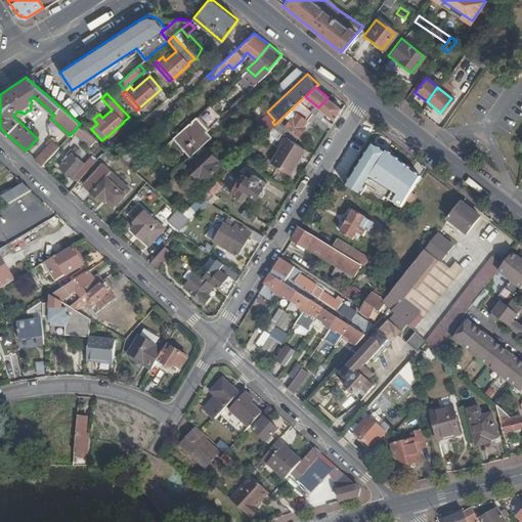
[(328,97),(318,107),(315,112),(314,114),(317,117),(322,111),(334,121),(342,109),(328,97)]
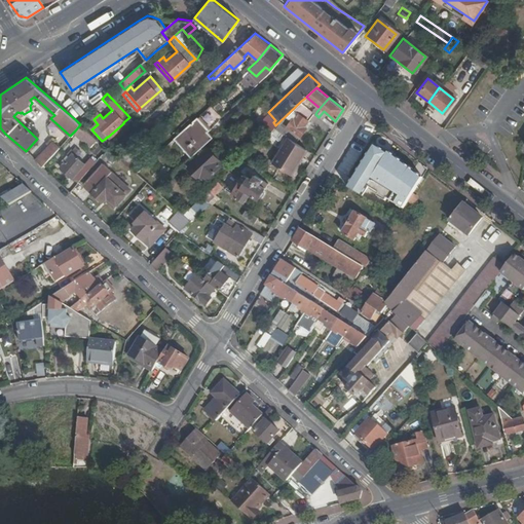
[(312,113),(300,102),(275,125),(274,127),(282,133),(287,136),(295,141),(298,138),(285,128),(287,126),(300,136),(306,128),(303,125),(307,120),(312,113)]
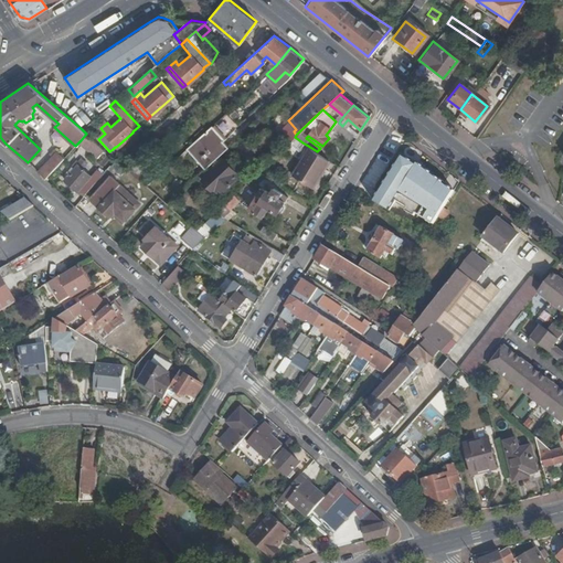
[(211,125),(186,149),(204,169),(226,147),(221,141),(223,139),(211,125)]
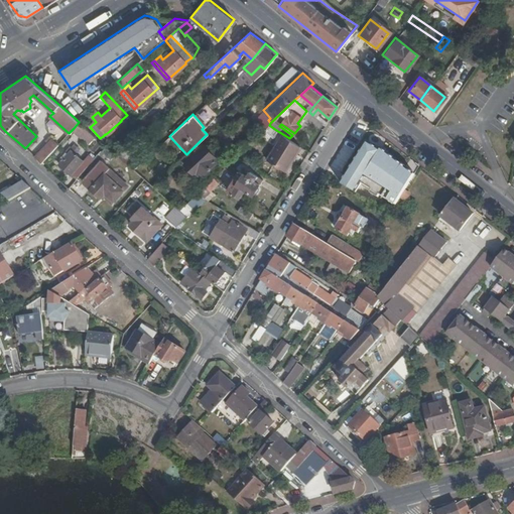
[(74,128),(89,142),(95,136),(79,122),(74,128)]
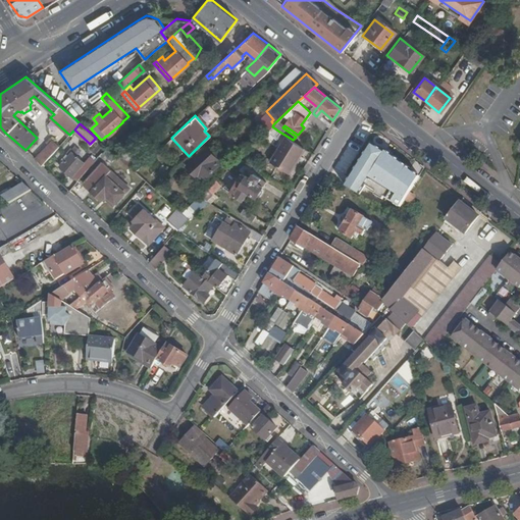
[(267,131),(274,139),(279,132),(272,126),(267,131)]
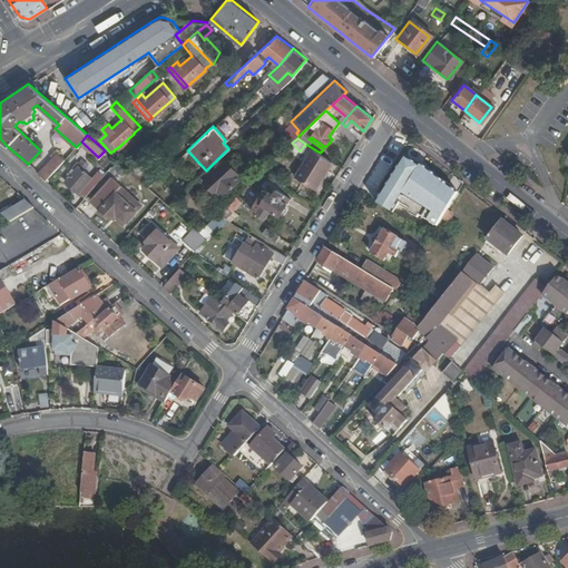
[(292,174),(314,188),(332,162),(320,153),(311,147),(292,174)]
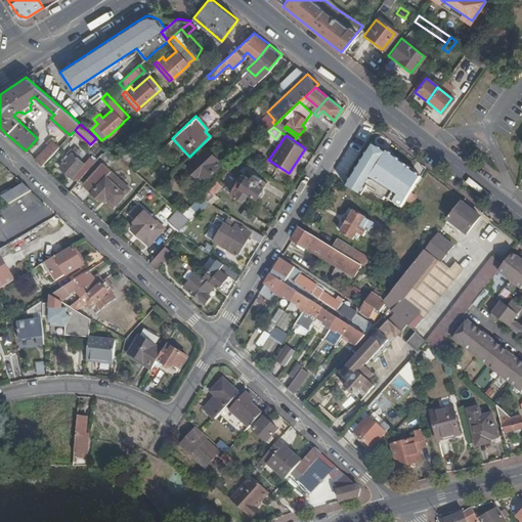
[(44,142),(46,145),(34,158),(42,165),(58,147),(48,138),(44,142)]
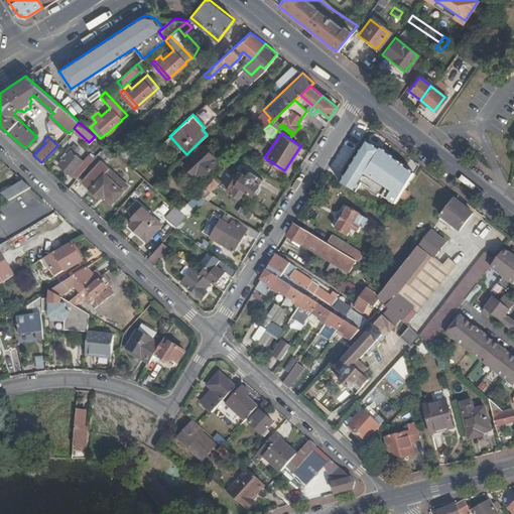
[(367,142),(347,174),(360,183),(393,207),(399,197),(403,189),(407,183),(413,173),(381,148),(379,150),(367,142)]
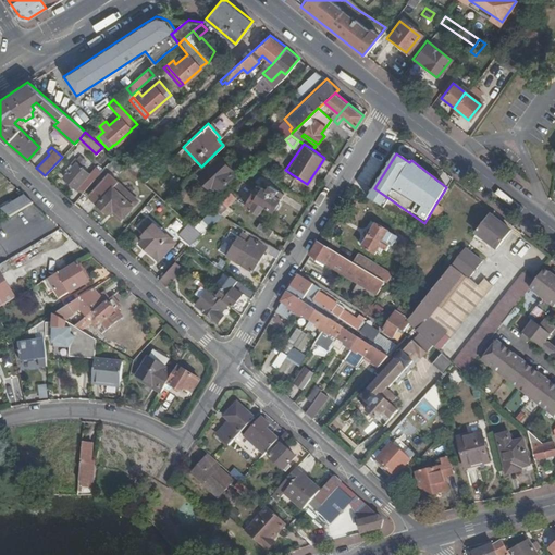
[(71,169),(64,175),(83,193),(101,172),(96,167),(89,172),(81,164),(86,159),(81,155),(76,159),(75,159),(68,165),(71,169)]
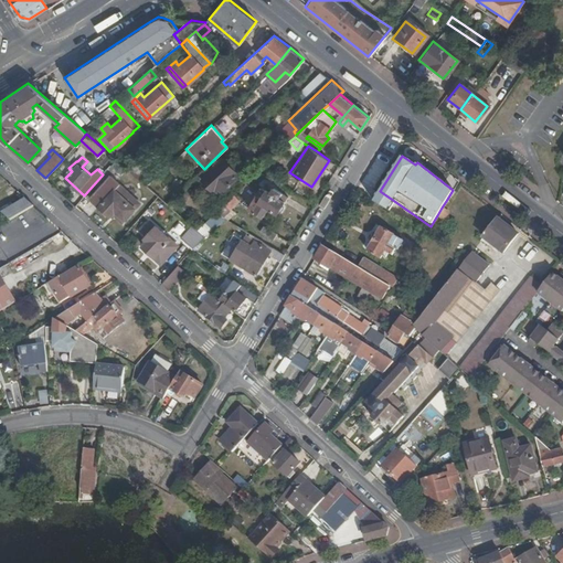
[(200,179),(215,195),(238,173),(223,158),(200,179)]
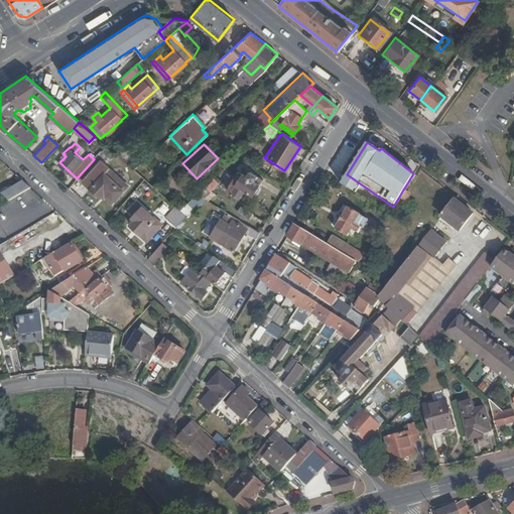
[(123,147),(115,154),(128,165),(136,158),(123,147)]
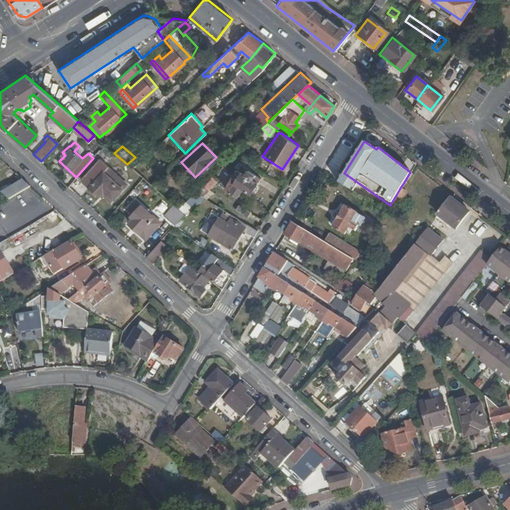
[(99,194),(102,191),(111,200),(126,183),(108,166),(105,169),(100,164),(84,181),(91,188),(91,189),(96,194),(97,192),(99,194)]
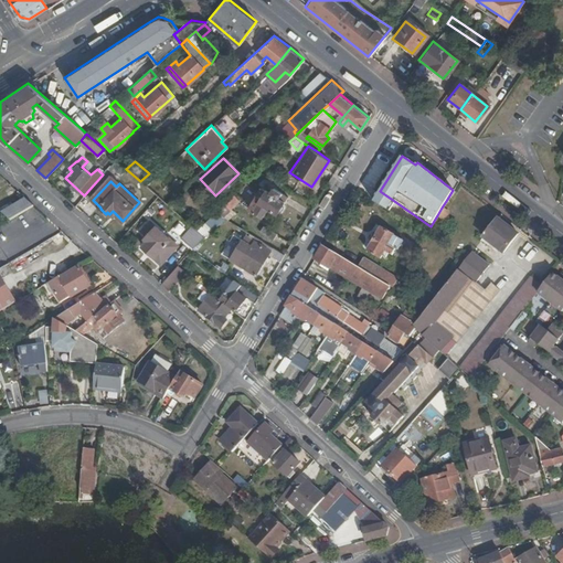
[(268,193),(265,191),(253,210),(263,216),(267,210),(275,214),(277,212),(278,213),(282,209),(280,205),(283,202),(277,199),(280,193),(273,188),(268,193)]
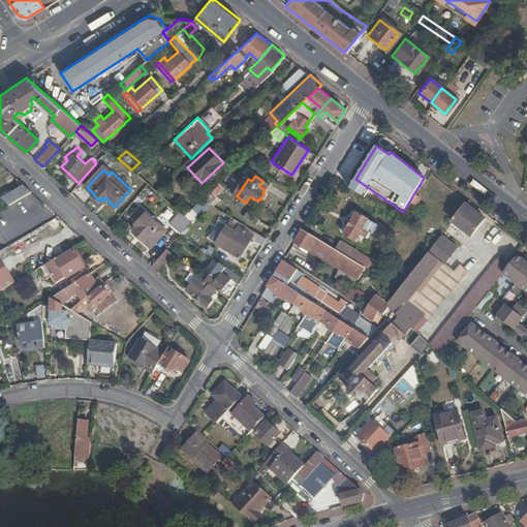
[(369,188),(355,179),(351,185),(365,194),(369,188)]
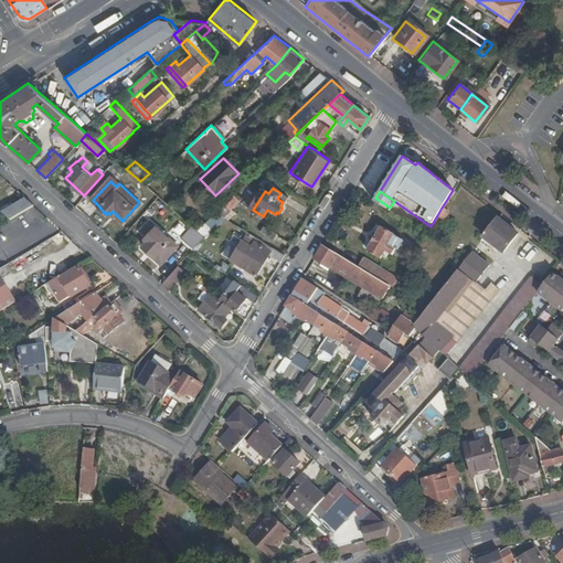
[(236,200),(232,194),(224,202),(229,208),(236,200)]
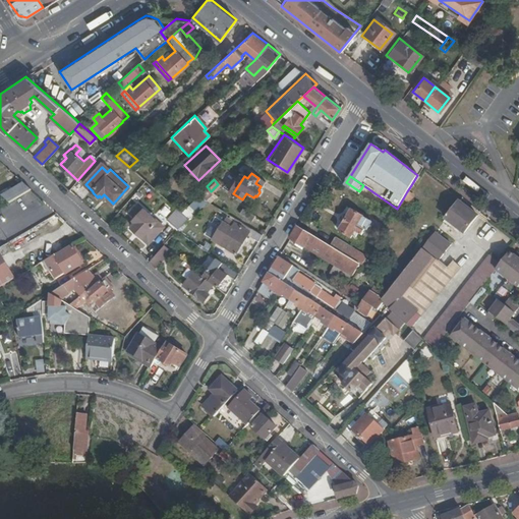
[(2,194),(0,195),(8,202),(31,189),(22,182),(12,188),(9,184),(0,189),(0,191),(2,194)]
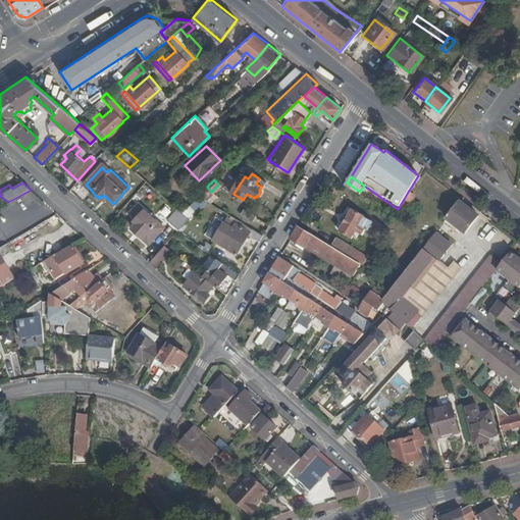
[(360,192),(347,183),(345,187),(358,195),(360,192)]
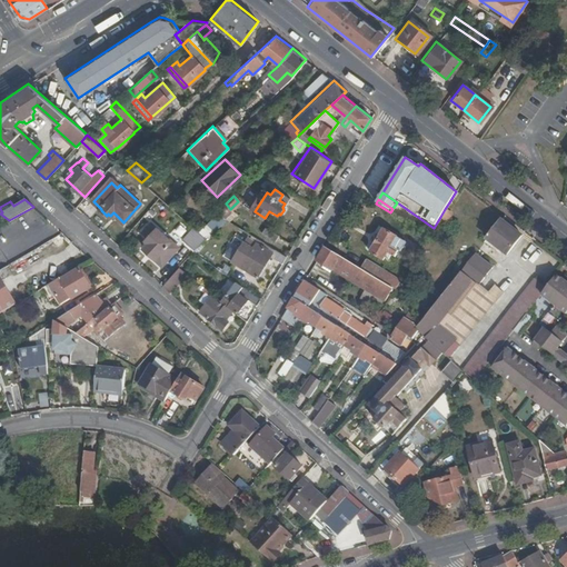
[(229,212),(224,206),(216,214),(224,218),(229,212)]
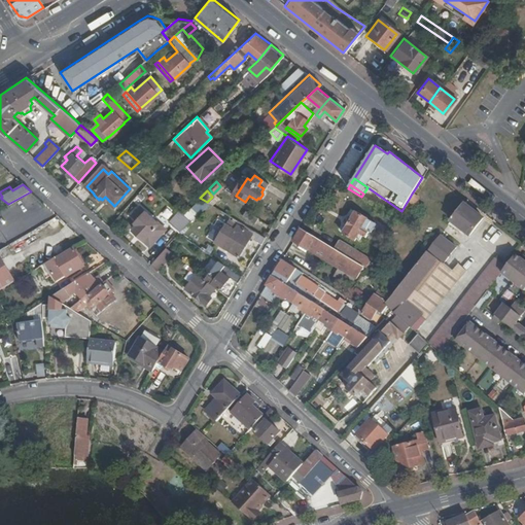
[(415,196),(412,194),(408,201),(413,204),(419,196),(416,194),(415,196)]
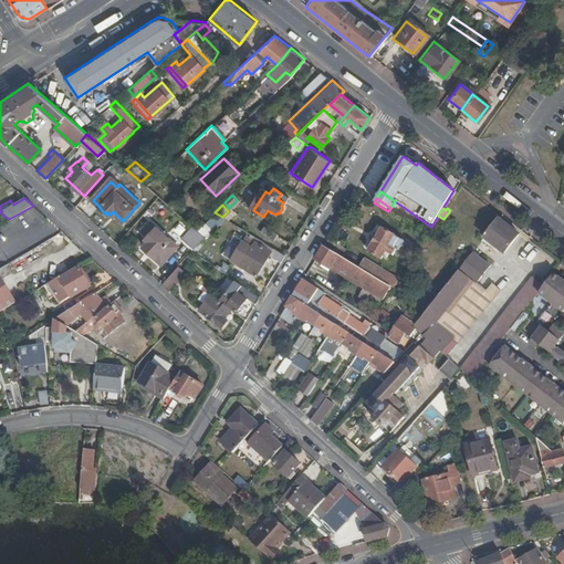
[(502,252),(518,233),(498,218),(487,232),(482,237),(502,252)]
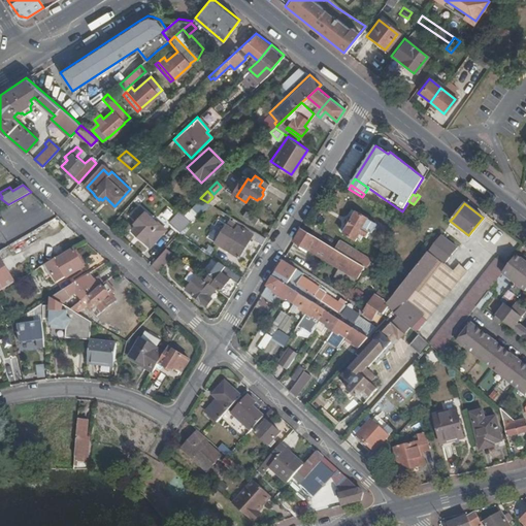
[(198,212),(192,205),(183,215),(190,221),(198,212)]
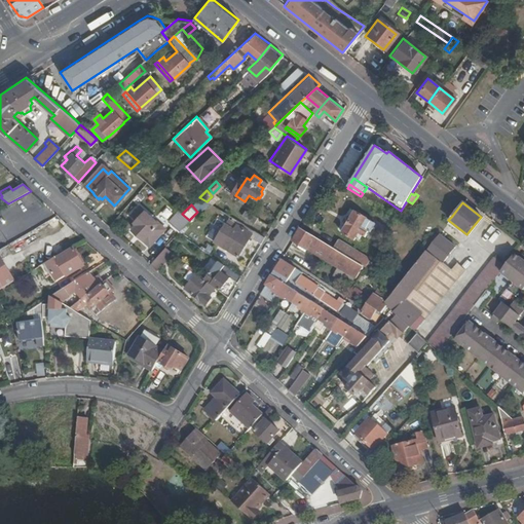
[(143,238),(148,244),(162,227),(139,206),(132,213),(136,218),(134,220),(137,223),(132,228),(135,230),(134,231),(139,235),(140,234),(142,237),(143,238)]
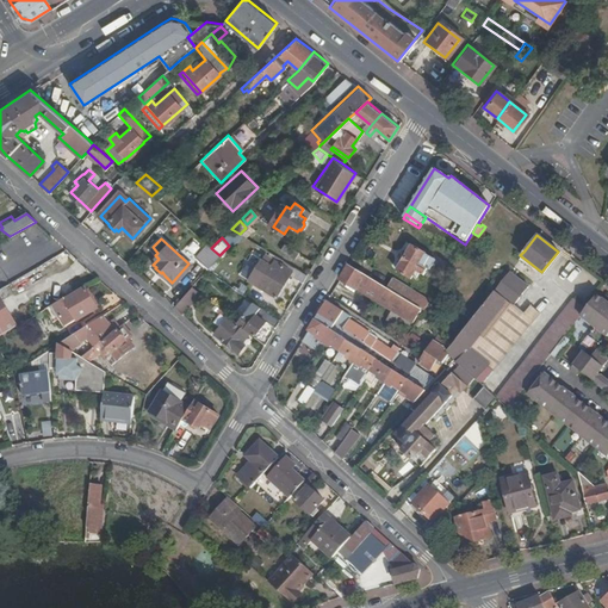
[(298,250),(285,242),(280,250),(293,259),(298,250)]
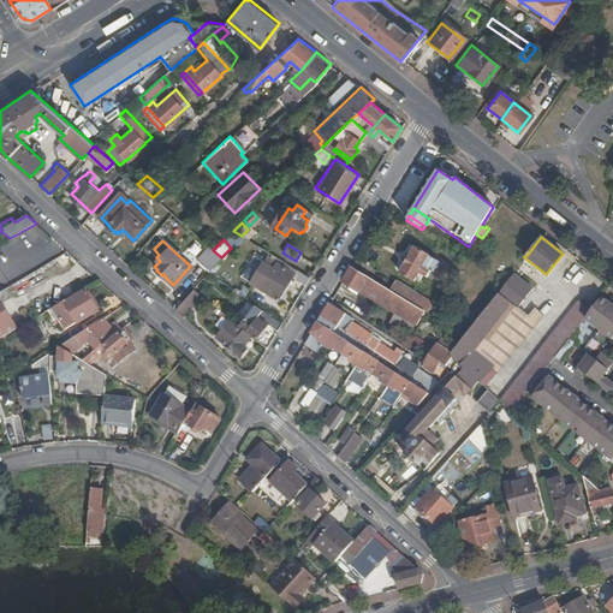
[(209,247),(197,260),(209,271),(221,257),(213,250),(209,247)]
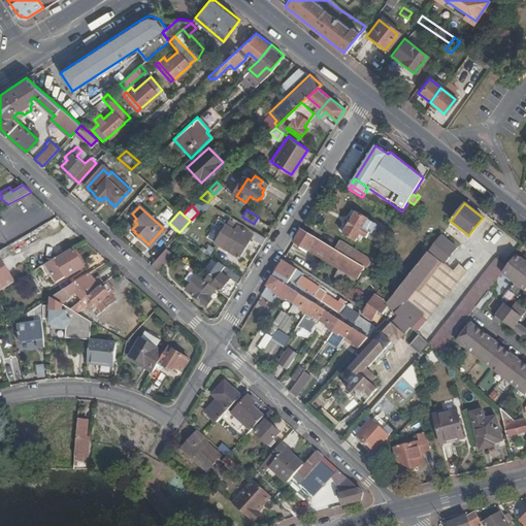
[(370,233),(375,224),(356,212),(342,233),(355,240),(356,237),(359,239),(362,235),(365,238),(369,232),(370,233)]
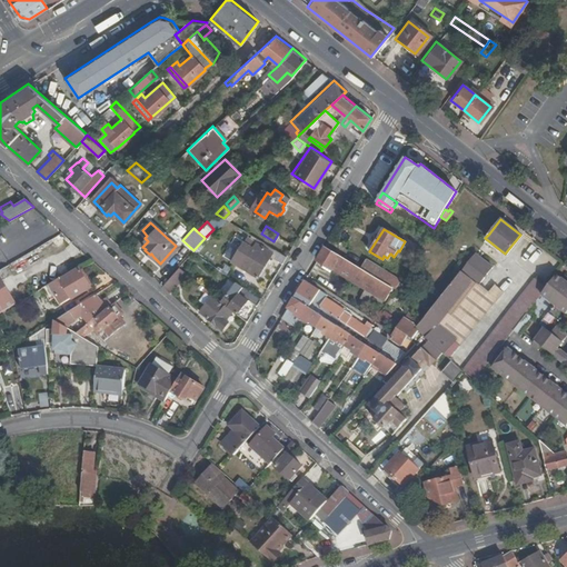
[(257,276),(269,255),(281,262),(286,256),(274,249),(271,252),(262,247),(255,242),(252,246),(247,242),(242,249),(248,252),(240,265),(257,276)]
